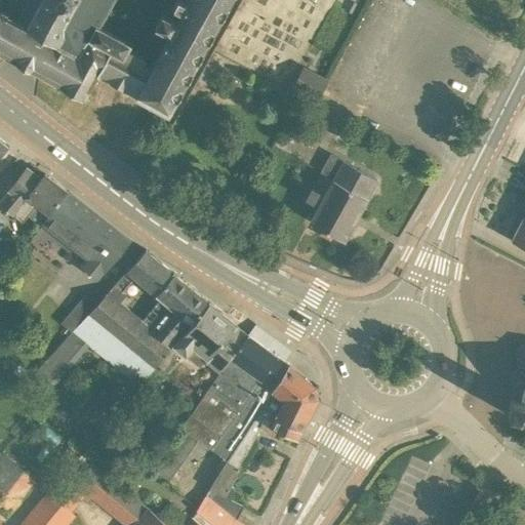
[(24,0),(23,0),(10,0),(4,12),(0,10),(0,52),(83,98),(97,73),(136,94),(136,95),(168,114),(178,95),(212,33),(214,34),(216,32),(214,31),(219,19),(221,22),(224,18),(221,17),(227,7),(229,8),(230,6),(228,5),(230,0),(24,0)]
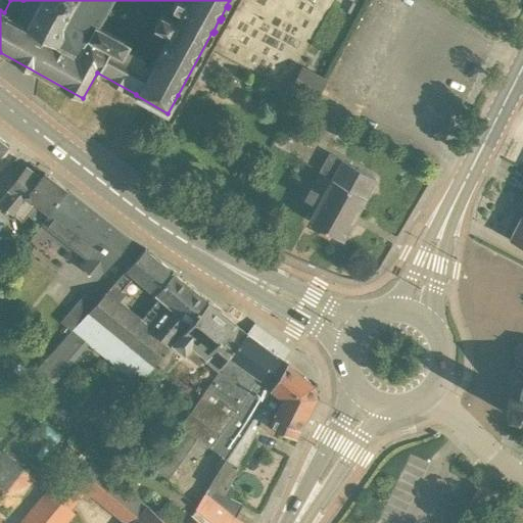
[(326,81),(302,68),(292,89),(316,101),(326,81)]
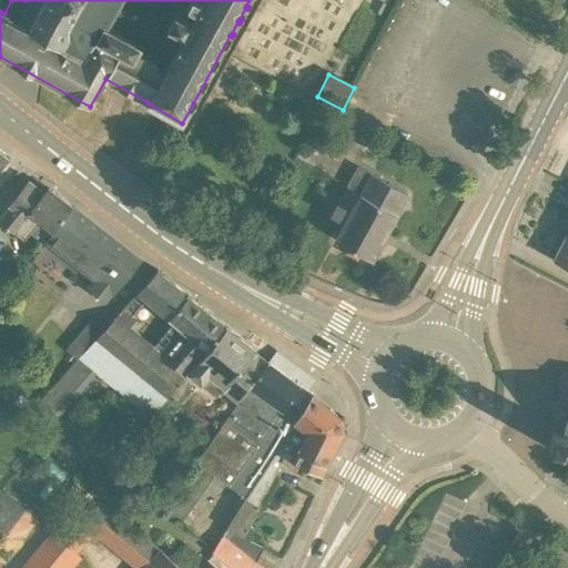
[(0,171),(10,158),(0,150),(0,171)]
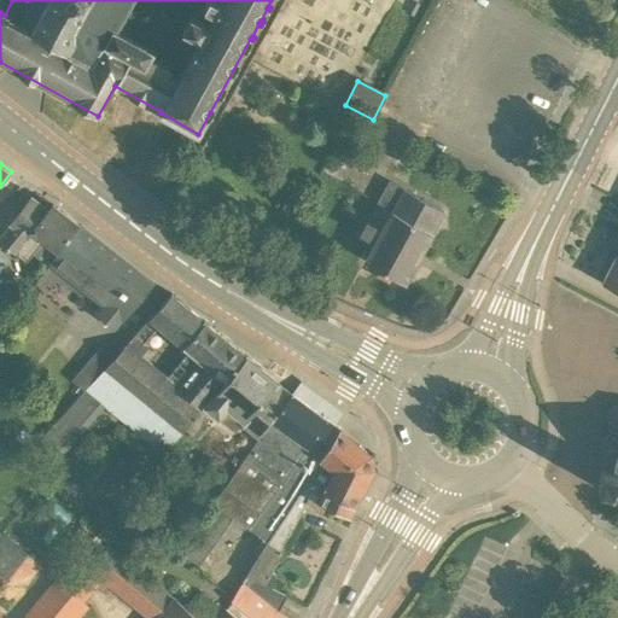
[(360,234),(375,243),(365,261),(379,269),(375,275),(389,283),(392,277),(404,284),(443,211),(389,181),(377,204),(392,213),(382,231),(367,222),(360,234)]
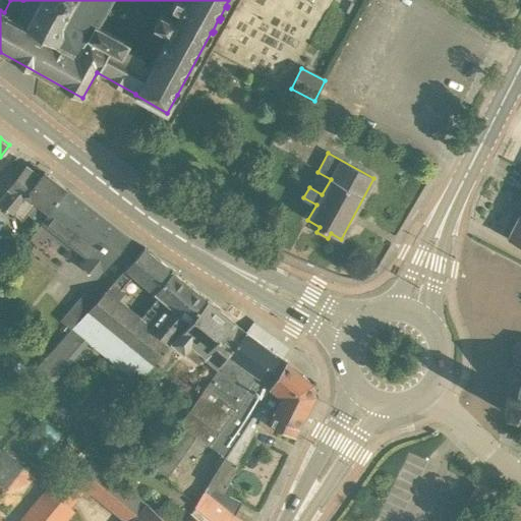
[(26,167),(0,200),(0,205),(5,209),(2,213),(12,222),(15,217),(45,180),(41,178),(26,167)]
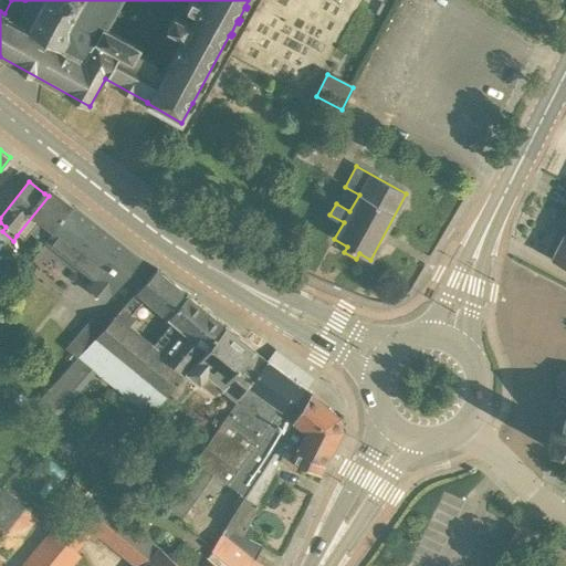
[(24,242),(40,222),(52,232),(73,207),(49,187),(44,194),(49,196),(17,236),(24,242)]
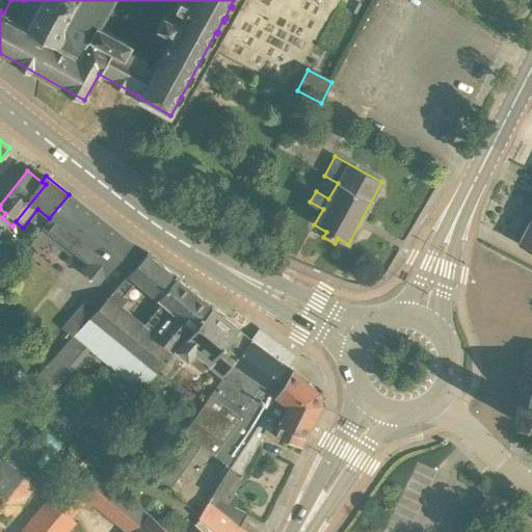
[(69,194),(49,218),(43,227),(89,264),(83,272),(98,283),(104,275),(105,276),(131,243),(69,194)]
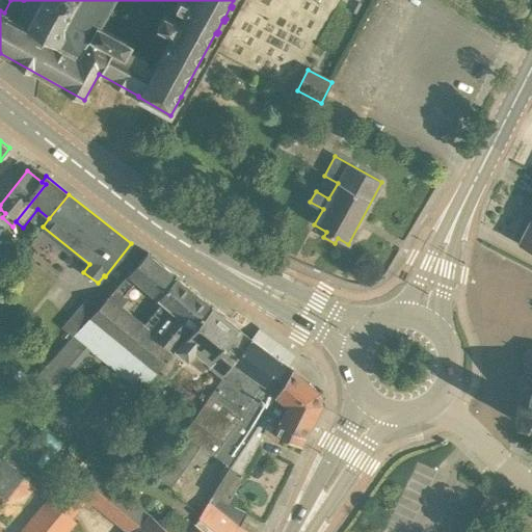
[(531,220),(530,220),(519,244),(531,250),(531,220)]
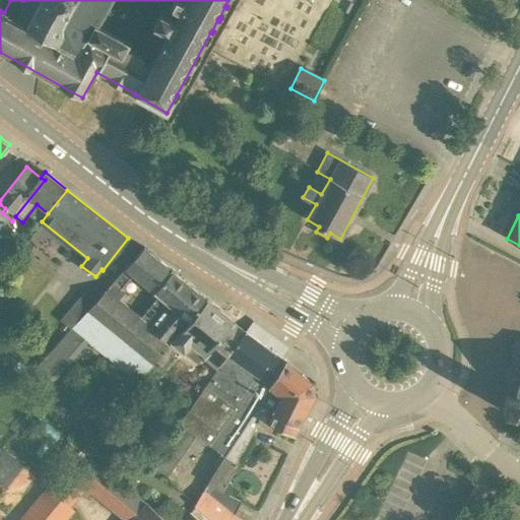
[(70,331),(137,384),(156,362),(207,300),(144,247),(127,268),(171,306),(150,329),(114,298),(120,290),(112,283),(95,303),(70,331)]
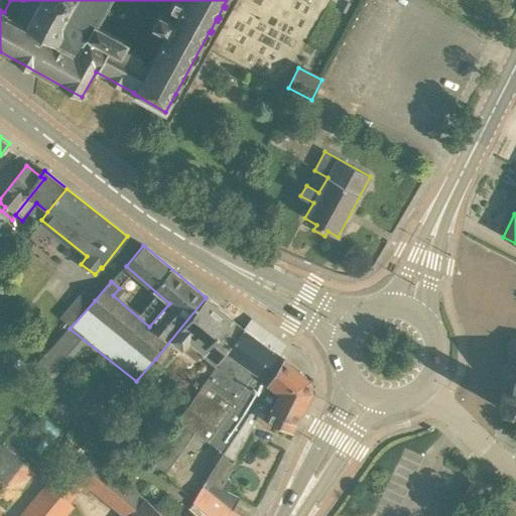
[(70,329),(95,300),(83,290),(58,318),(70,329)]
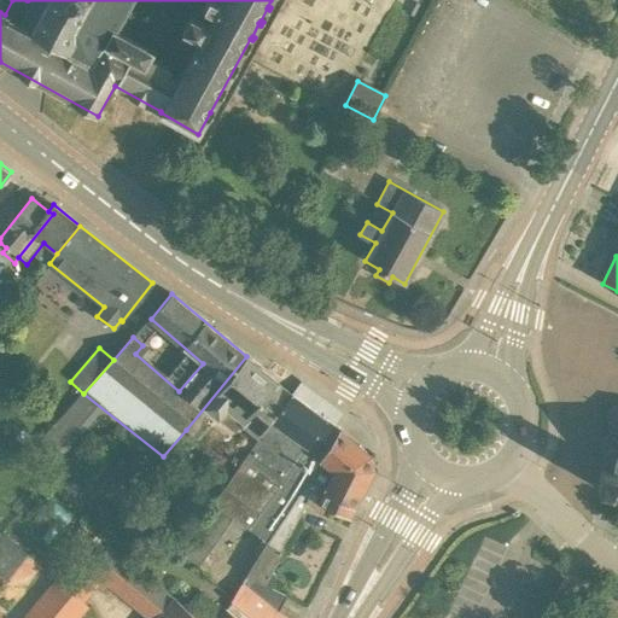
[(246,356),(186,430),(199,439),(210,426),(208,418),(211,412),(237,432),(245,421),(263,436),(292,394),(278,383),(279,382),(246,356)]
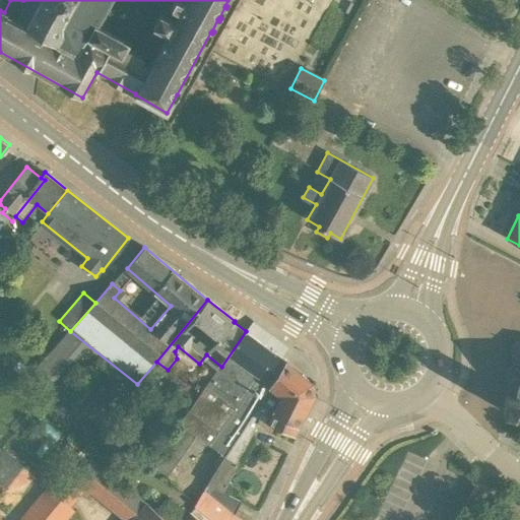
[(246,331),(221,367),(181,427),(195,437),(224,456),(285,361),(246,331)]
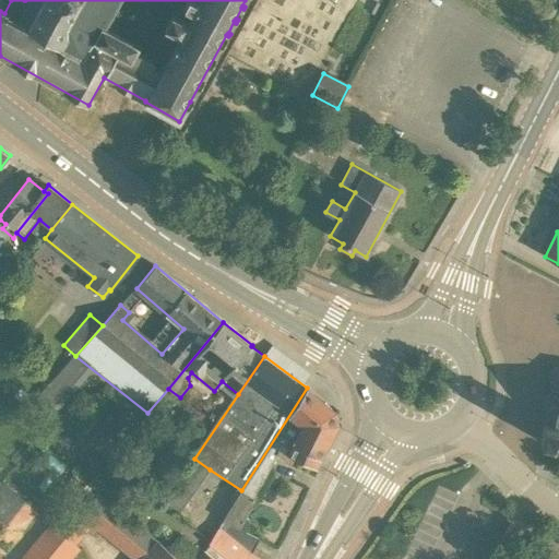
[(558,367),(558,368),(557,368),(556,368),(556,369),(555,369),(554,370),(552,371),(551,372),(551,373),(551,375),(550,376),(550,377),(550,378),(551,379),(551,380),(551,381),(549,394),(546,414),(543,429),(542,438),(540,442),(542,442),(554,444),(558,445),(558,367)]
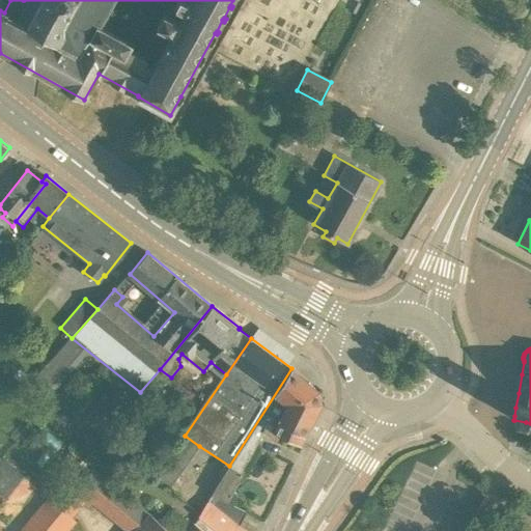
[(291,368),(229,466),(197,516),(199,518),(203,521),(215,530),(244,530),(239,527),(247,511),(228,501),(263,431),(279,440),(281,436),(300,446),(322,404),(318,391),(291,368)]
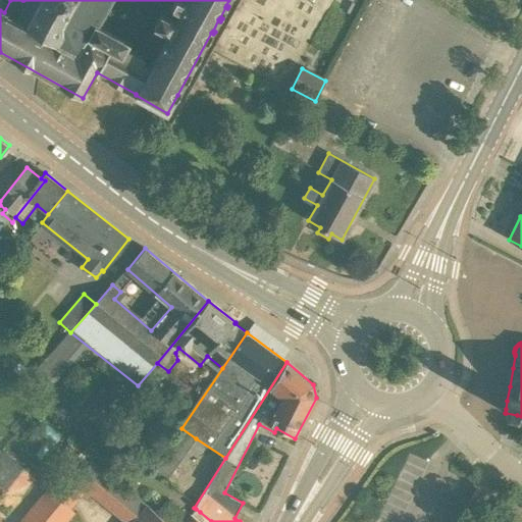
[(196,438),(181,428),(164,454),(154,469),(168,478),(179,463),(196,438)]
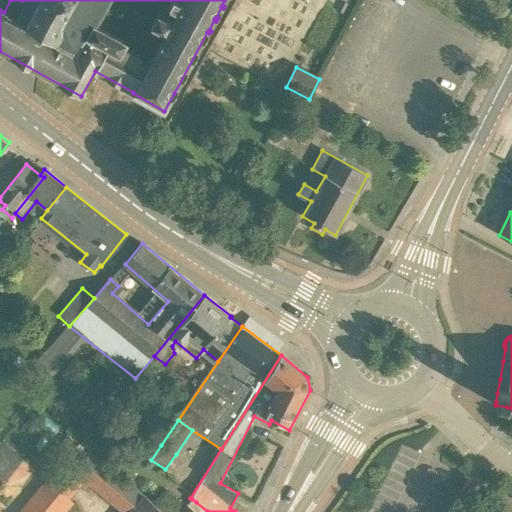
[(27,464),(2,443),(0,444),(0,479),(18,495),(36,474),(26,465),(27,464)]
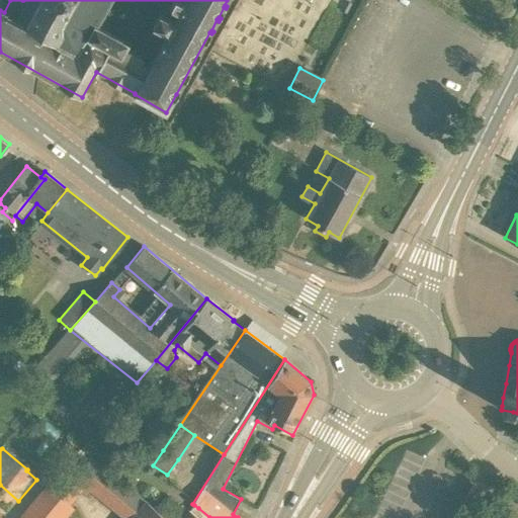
[(479,506),(486,493),(472,486),(465,499),(479,506)]
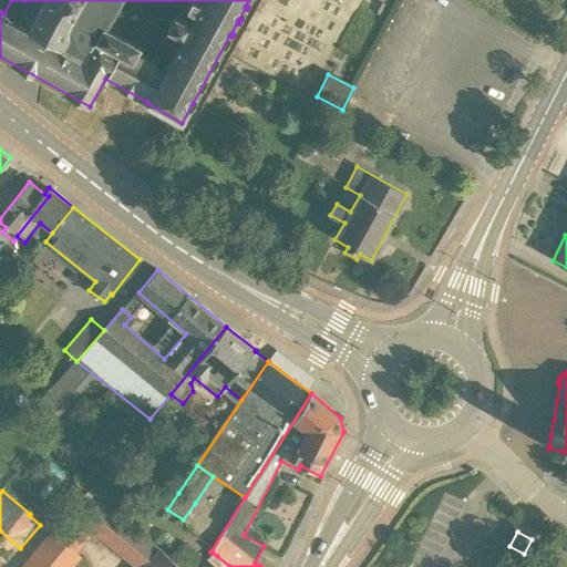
[(75,566),(81,562),(48,533),(35,547),(44,554),(32,566),(75,566)]
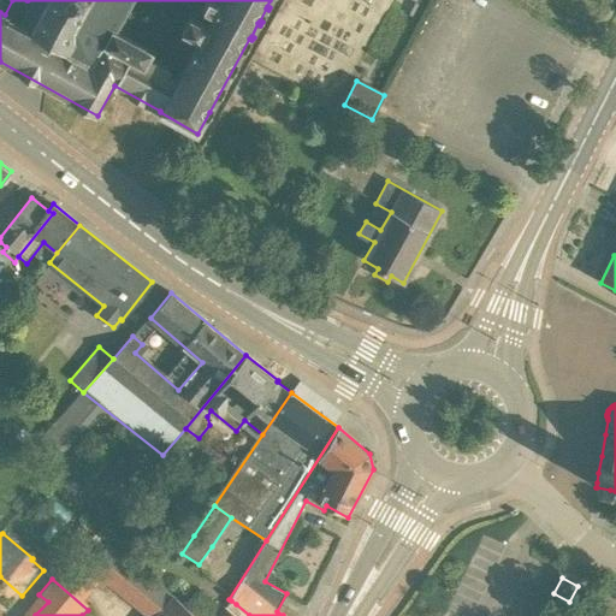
[(197,615),(177,598),(160,615),(197,615)]
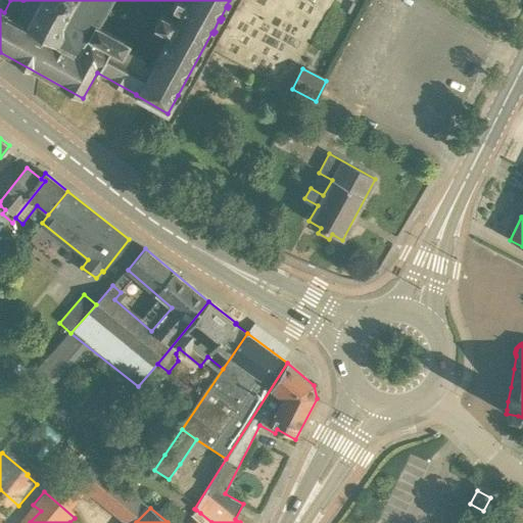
[(211,522),(200,513),(196,510),(186,522),(211,522)]
